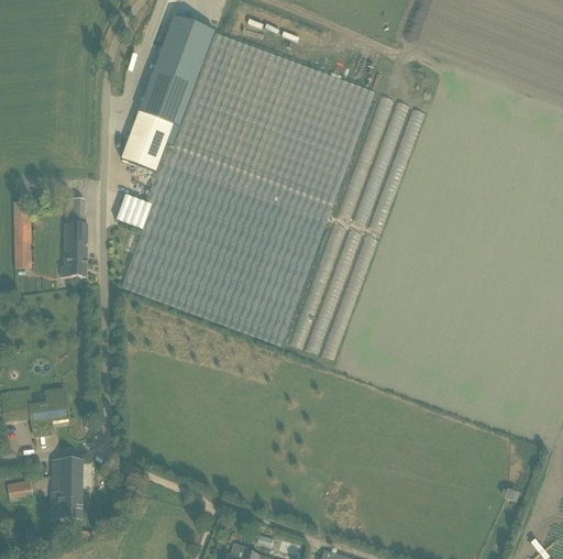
[(173,123),(179,125),(213,32),(214,31),(174,15),(174,18),(139,110),(173,123)]
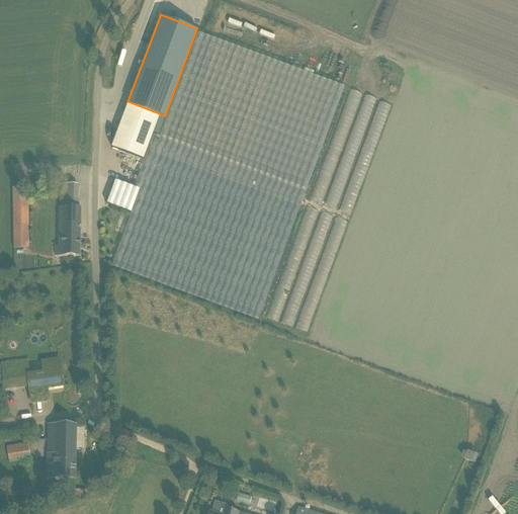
[(344,84),(198,29),(160,134),(153,131),(153,130),(159,113),(127,101),(112,145),(144,157),(147,146),(148,147),(134,184),(115,177),(107,200),(132,209),(112,263),(259,318),(331,122),(344,84)]
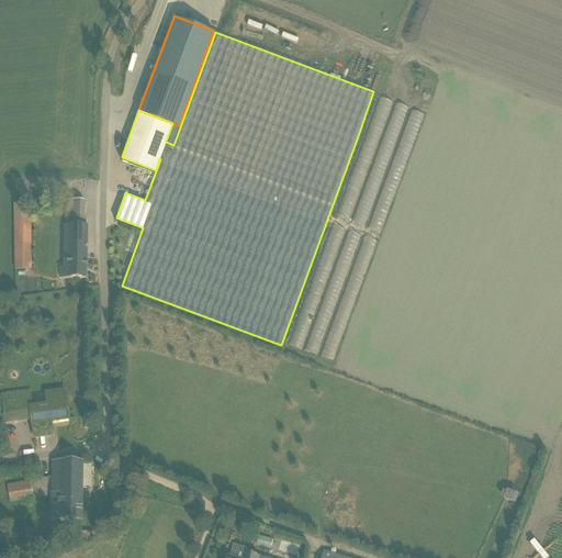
[(359,201),(390,96),(378,92),(348,198),(359,201)]
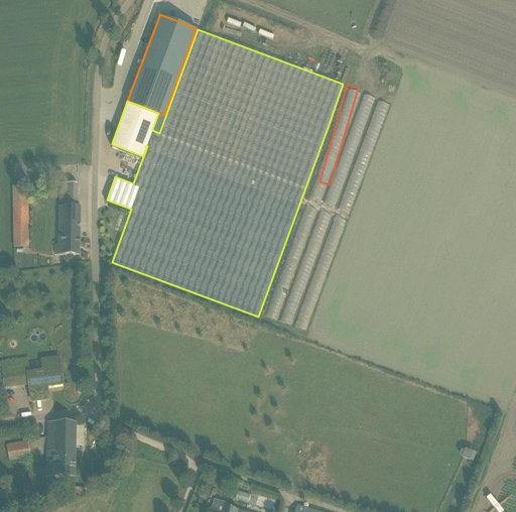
[(380,120),(383,121),(390,101),(379,97),(375,108),(383,111),(380,120)]
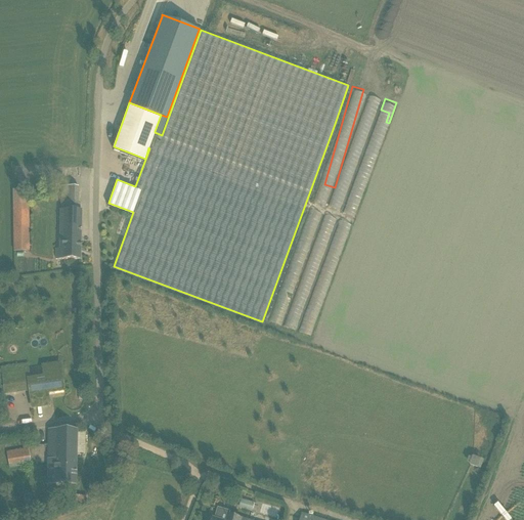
[(161,115),(155,131),(161,134),(167,117),(161,115)]
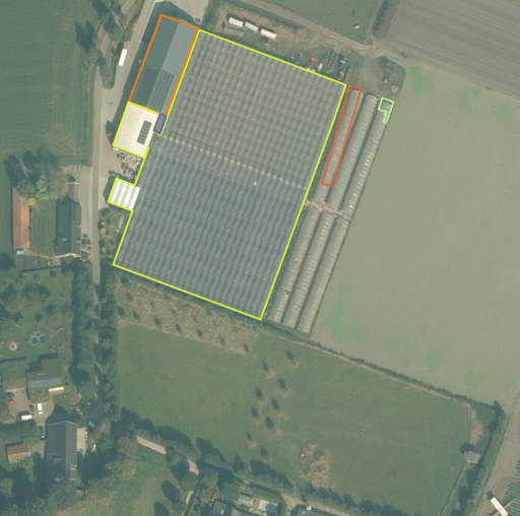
[(28,184),(13,185),(14,246),(29,246),(28,184)]
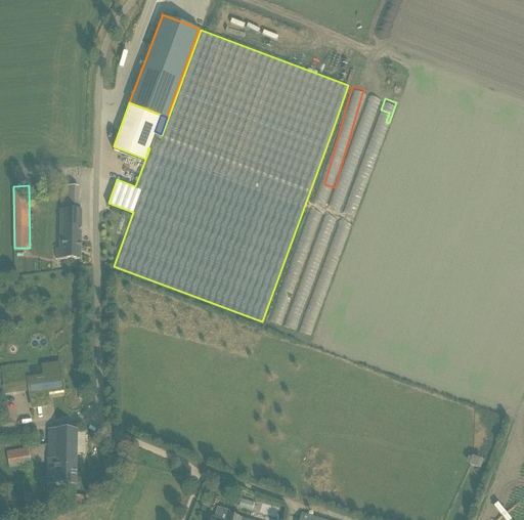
[(63,247),(63,256),(80,256),(81,208),(80,208),(80,200),(61,199),(60,247),(63,247)]
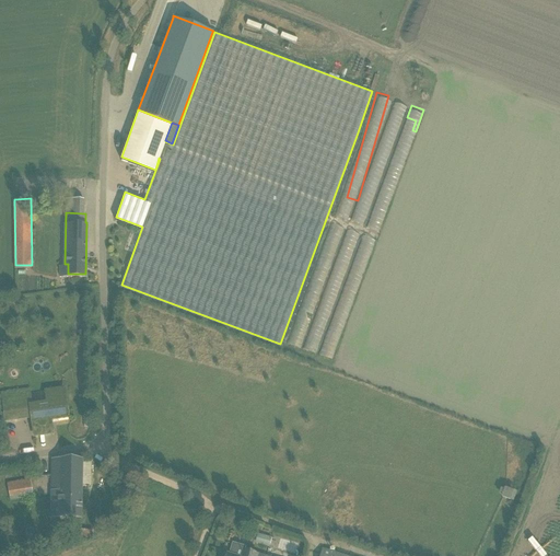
[(303,344),(342,223),(331,220),(304,305),(301,304),(289,339),(303,344)]
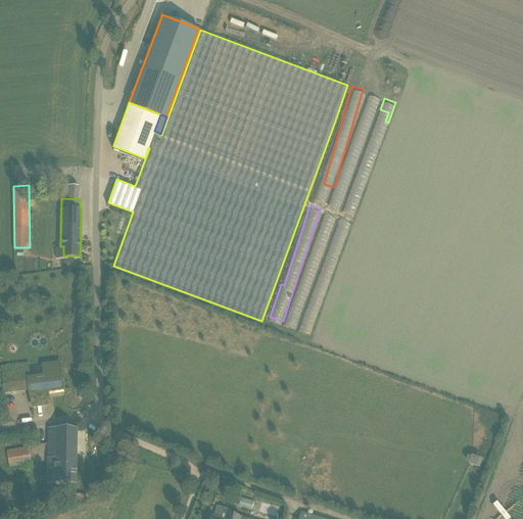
[(323,220),(333,223),(336,215),(326,211),(323,220)]
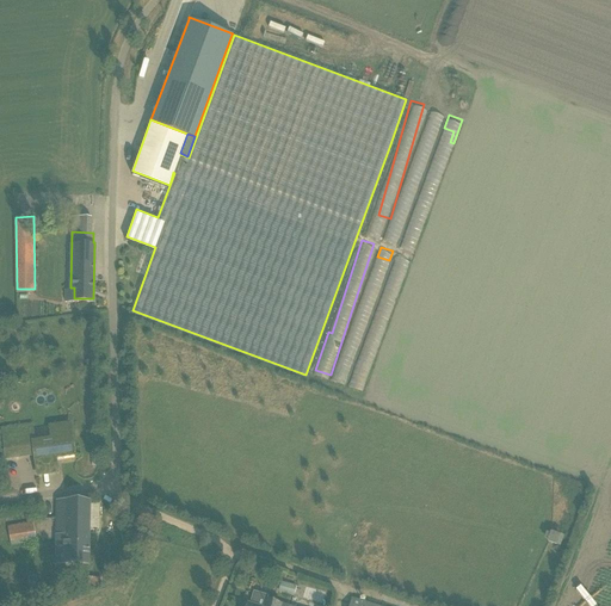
[(333,376),(345,379),(370,310),(366,309),(362,325),(360,323),(357,335),(355,335),(347,356),(341,353),(333,376)]
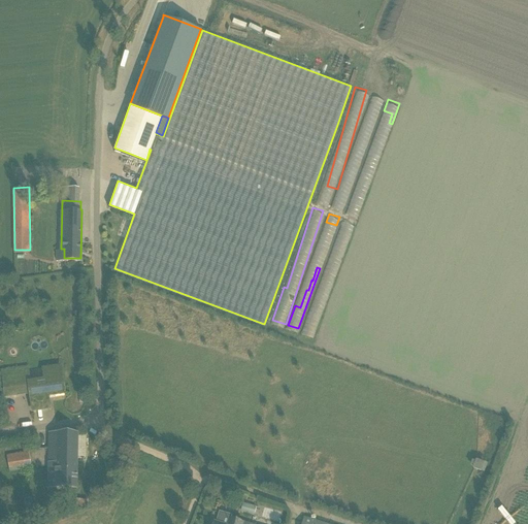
[(323,294),(317,309),(311,307),(302,330),(312,334),(328,296),(323,294)]
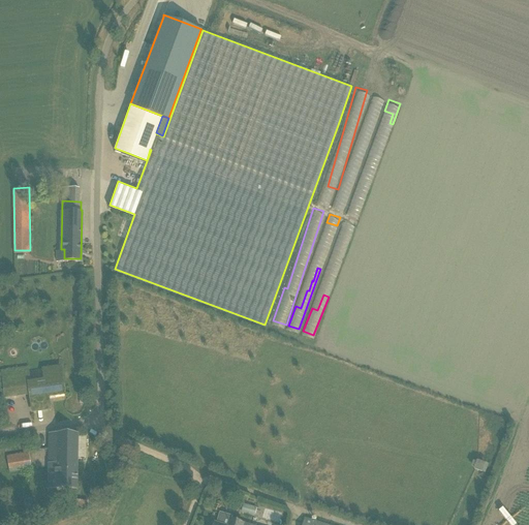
[(29,379),(32,406),(50,404),(49,395),(64,392),(61,366),(43,368),(45,377),(29,379)]
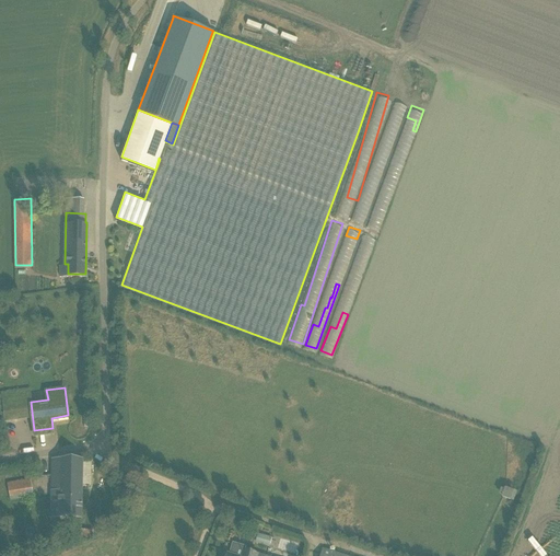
[(83,472),(83,456),(53,455),(51,487),(58,487),(57,516),(82,517),(82,481),(83,472)]
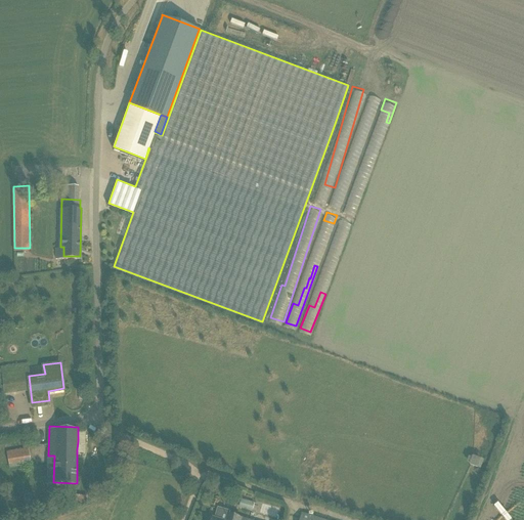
[(85,450),(86,441),(78,441),(77,449),(85,450)]
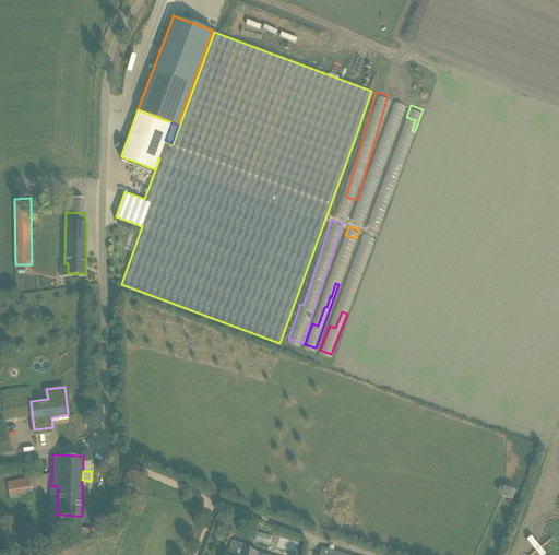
[(24,476),(7,480),(10,496),(27,494),(24,476)]
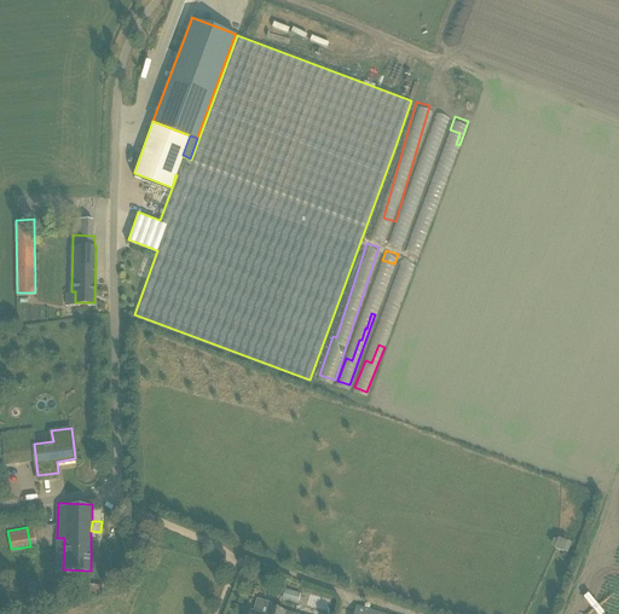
[(568,539),(559,536),(557,536),(557,537),(554,536),(551,543),(555,544),(554,545),(555,546),(565,550),(568,540),(568,539)]
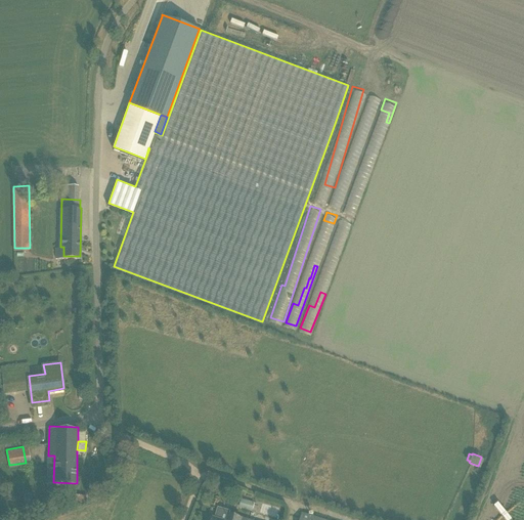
[(253,507),(255,497),(241,495),(239,505),(253,507)]
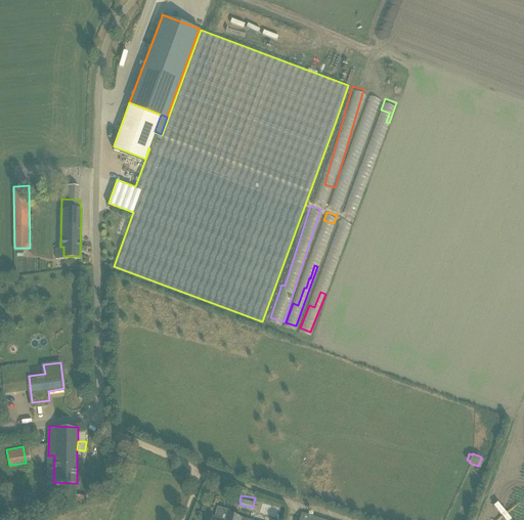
[(338,519),(302,509),(298,519),(338,519)]
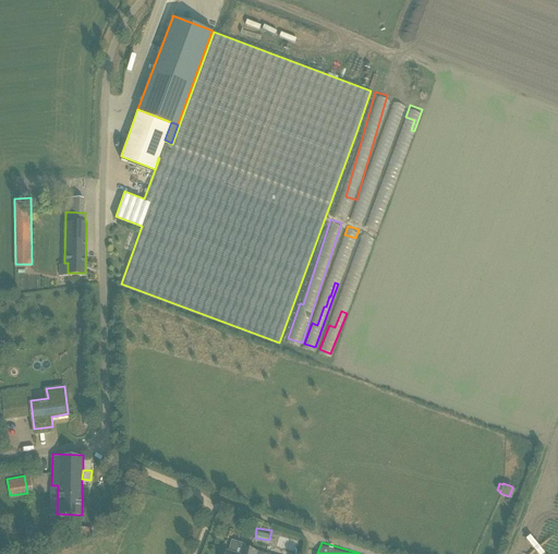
[(275,553),(268,552),(243,544),(240,553),(226,548),(223,553),(275,553)]
